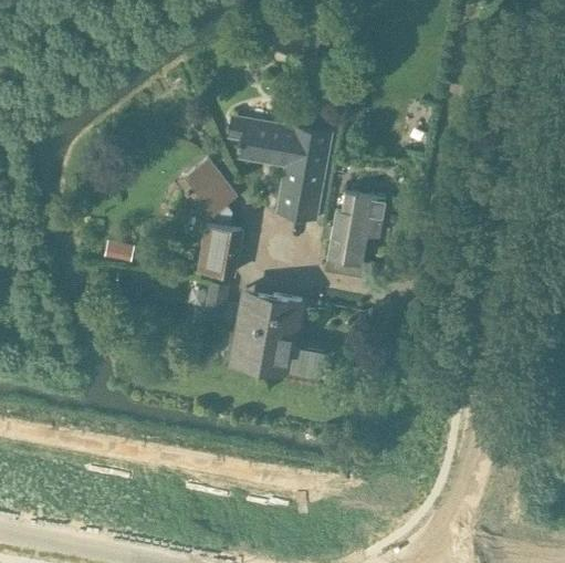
[(292,127),(232,116),(228,137),(241,139),(238,158),(285,167),(276,212),(315,219),(331,133),(292,126),(292,127)]
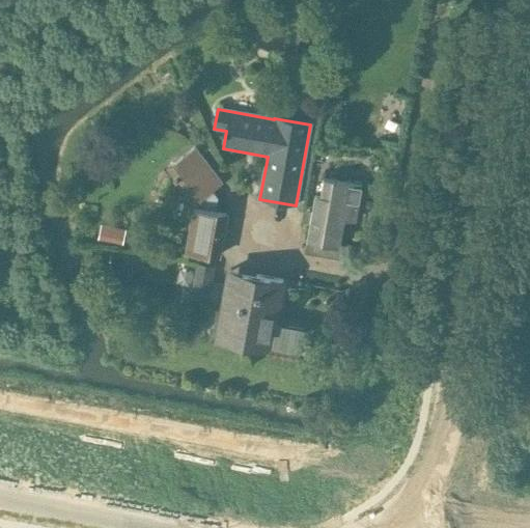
[(212,192),(221,185),(194,148),(168,169),(195,204),(186,251),(219,257),(227,214),(215,212),(218,199),(212,192)]
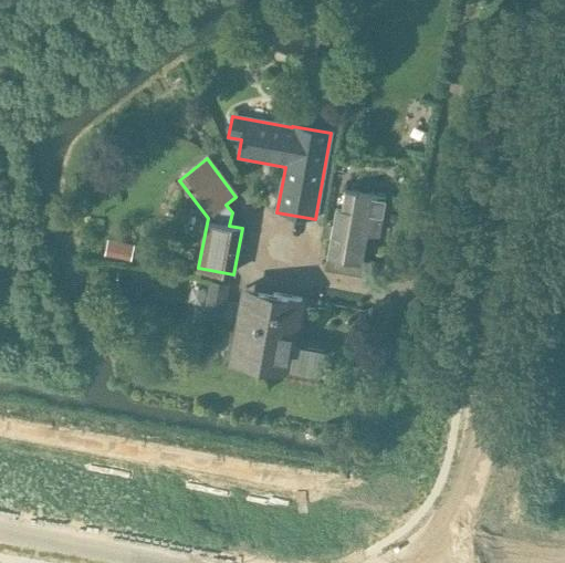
[(386,197),(344,190),(341,209),(335,208),(327,256),(363,262),(367,235),(379,237),(386,197)]
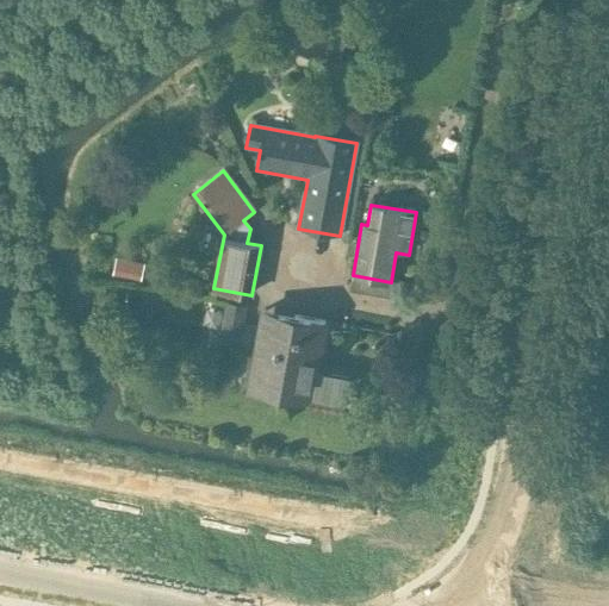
[(115,263),(112,275),(136,281),(138,269),(115,263)]
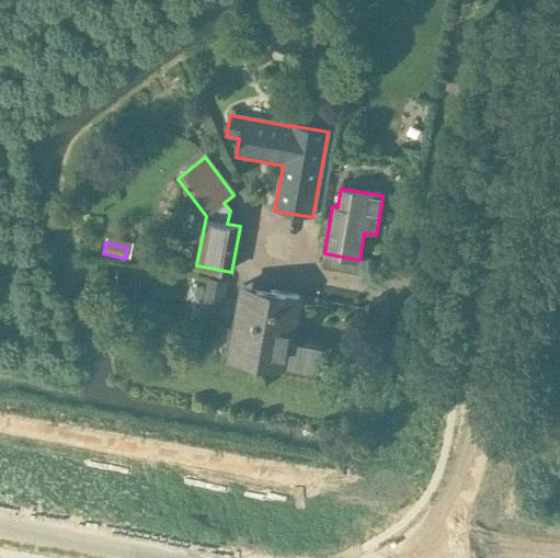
[(220,315),(223,299),(226,284),(209,281),(203,311),(220,315)]
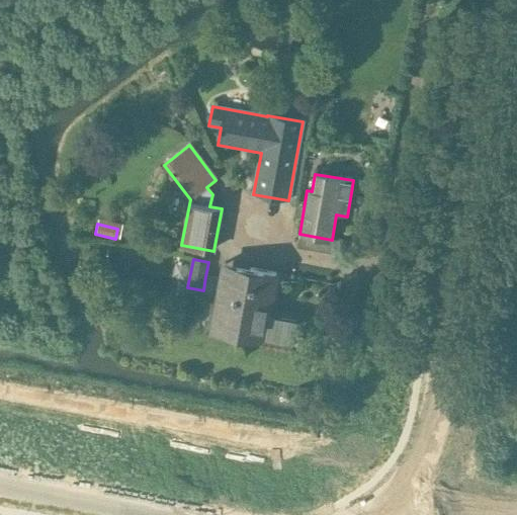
[(269,313),(276,273),(224,264),(211,327),(291,341),(295,318),(269,313)]
